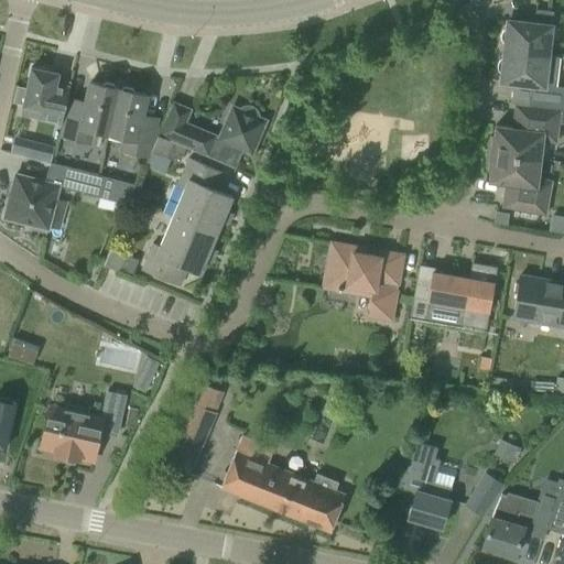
[(503,51),(548,56),(553,12),(535,10),(533,23),(508,20),(507,26),(502,31),(500,35),(501,40),(505,44),(503,51)]
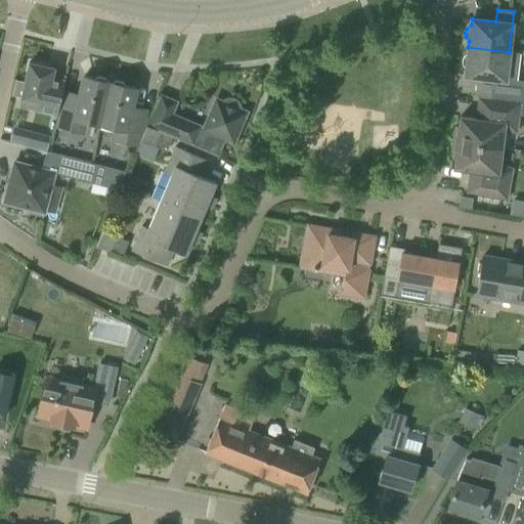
[(519,53),(509,52),(468,47),(468,52),(464,55),(462,60),(463,64),(466,69),(465,75),(493,79),(490,98),(523,102),(523,94),(523,81),(516,80),(519,53)]
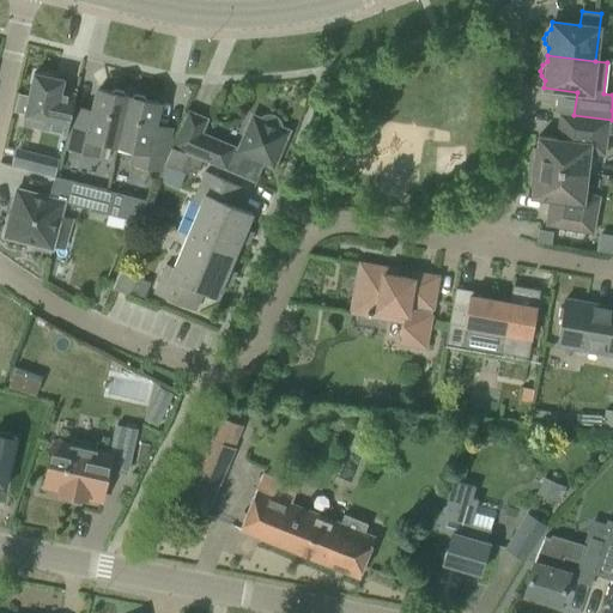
[(67,132),(74,97),(60,93),(64,80),(50,77),(50,74),(38,72),(38,74),(34,73),(24,115),(43,120),(41,126),(67,132)]
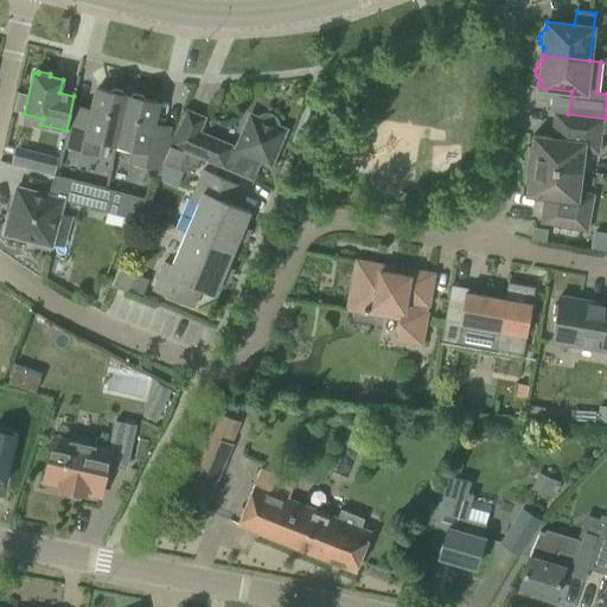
[(127,95),(123,95),(122,90),(113,89),(109,91),(97,88),(93,110),(76,107),(66,147),(95,154),(97,140),(116,145),(127,95)]
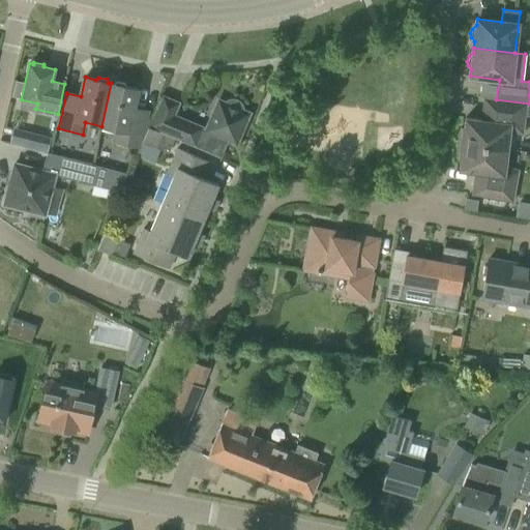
[(111,83),(101,126),(117,129),(114,142),(136,147),(139,135),(141,136),(147,112),(133,108),(137,89),(126,87),(124,83),(116,81),(114,84),(111,83)]
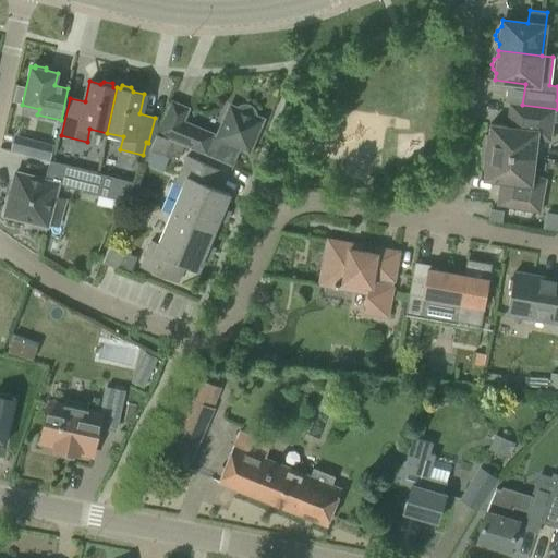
[(156,134),(172,141),(230,166),(238,148),(249,152),(262,120),(255,117),(256,114),(256,113),(255,111),(255,109),(254,108),(252,106),(251,105),(249,105),(247,104),(245,104),(243,104),(241,104),(240,105),(238,106),(237,107),(235,109),(230,106),(217,136),(181,122),(186,109),(169,101),(156,134)]
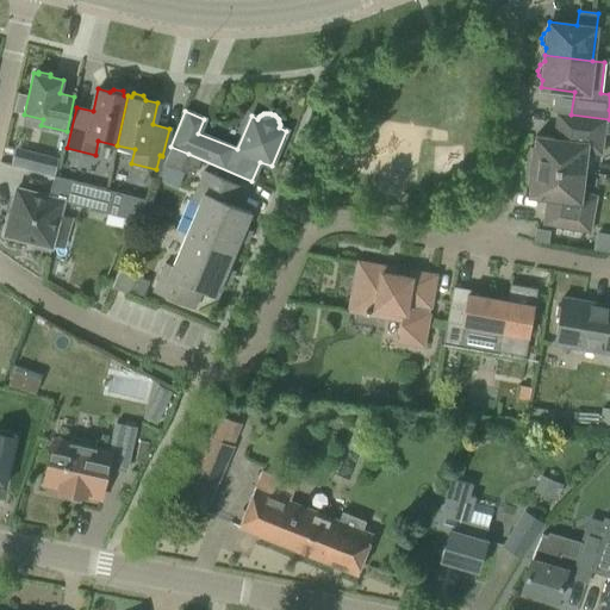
[(526,166),(583,173),(586,153),(601,154),(605,119),(609,119),(571,114),(558,113),(554,138),(535,136),(534,148),(529,147),(527,156),(526,166)]
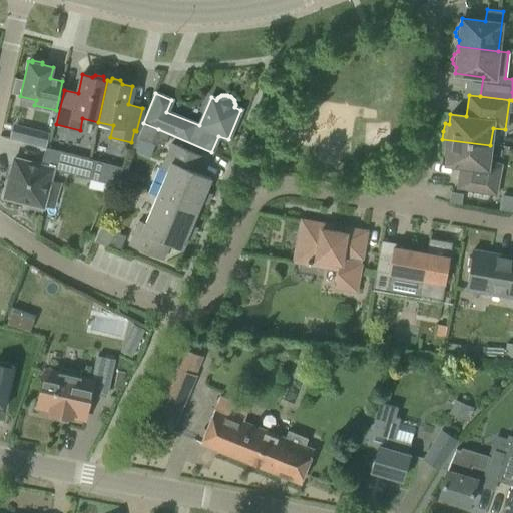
[(12,123),(8,138),(24,142),(46,147),(49,132),(27,127),(12,123)]
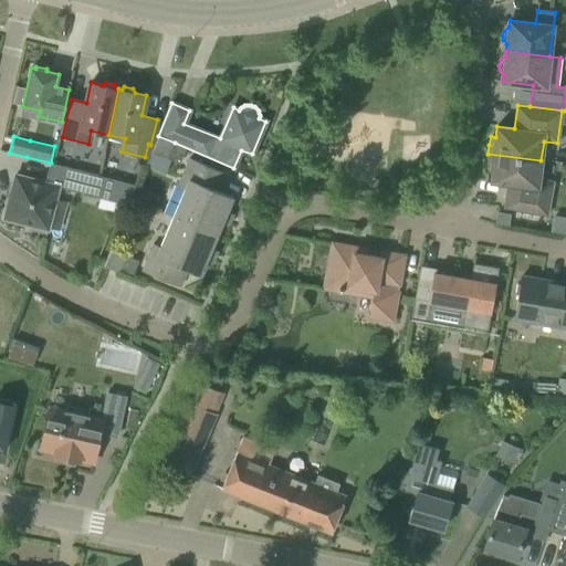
[(175,143),(158,136),(152,153),(167,159),(175,143)]
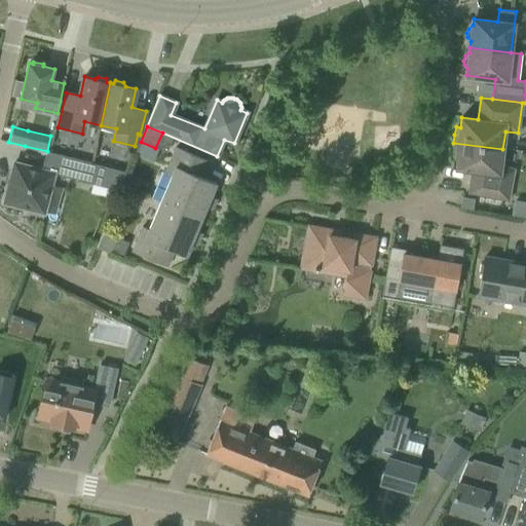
[(499,166),(502,149),(453,143),(452,151),(453,159),(456,159),(455,170),(472,172),(467,193),(509,198),(513,166),(499,166)]
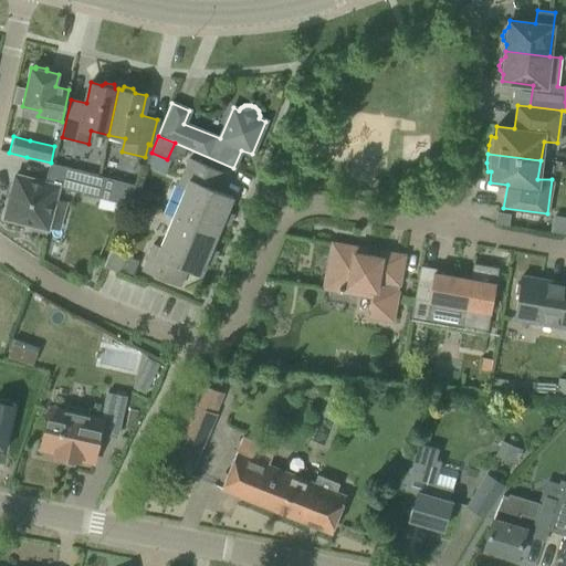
[(173,218),(217,237),(233,197),(220,191),(226,174),(188,161),(177,187),(185,189),(173,218)]
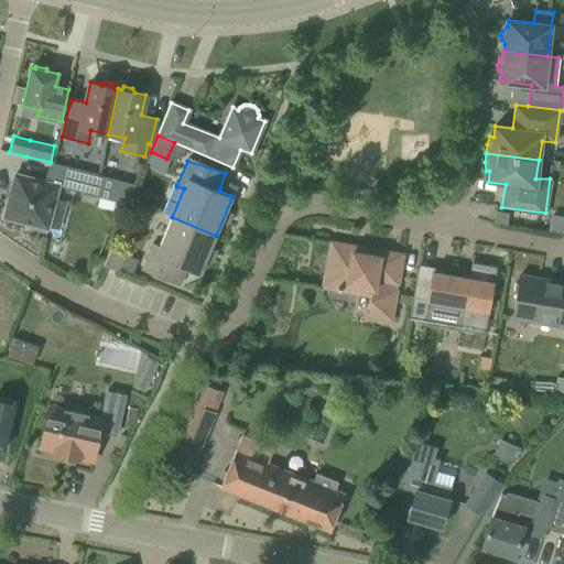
[(136,185),(106,177),(50,163),(45,182),(15,174),(3,218),(29,224),(28,228),(44,232),(45,228),(47,229),(58,186),(100,197),(98,207),(123,214),(136,185)]
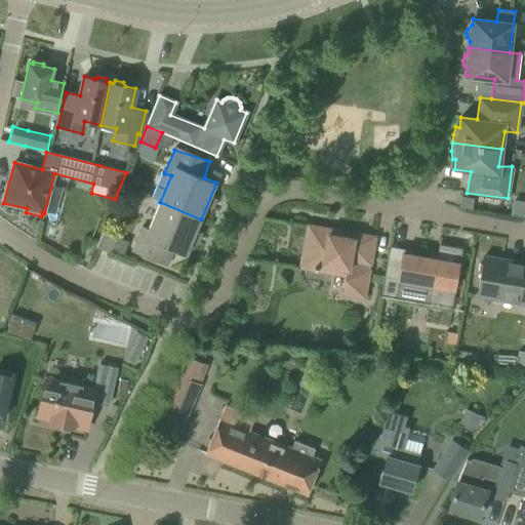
[(460,197),(458,207),(472,209),(474,199),(460,197)]
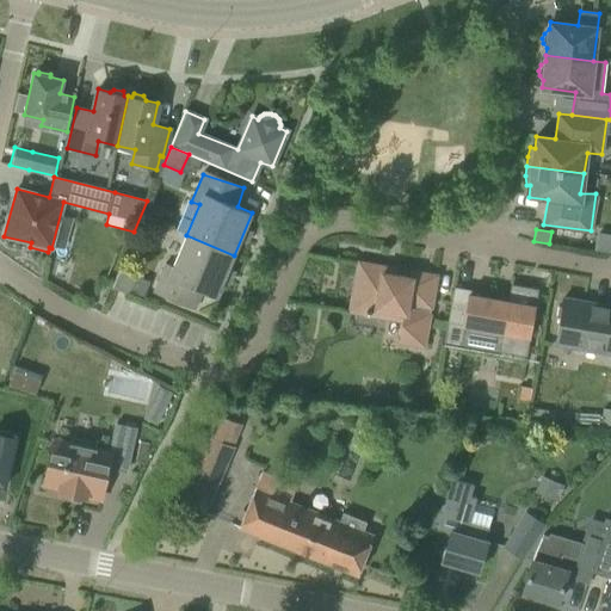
[(186,235),(173,266),(165,264),(153,292),(195,310),(202,291),(216,297),(234,255),(186,235)]
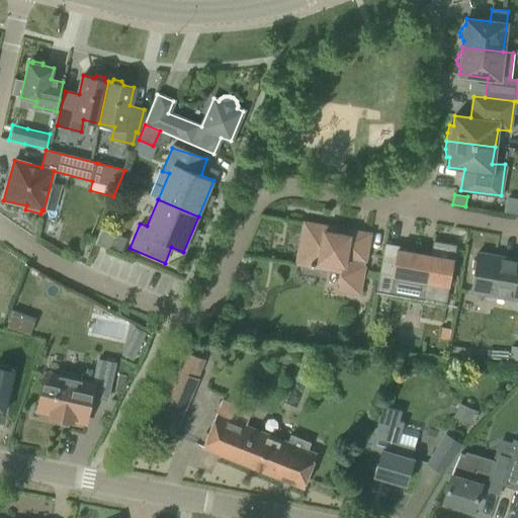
[(295,264),(316,268),(327,270),(328,264),(343,266),(338,290),(359,293),(366,254),(369,234),(349,231),(348,236),(325,232),(326,227),(304,223),(295,264)]
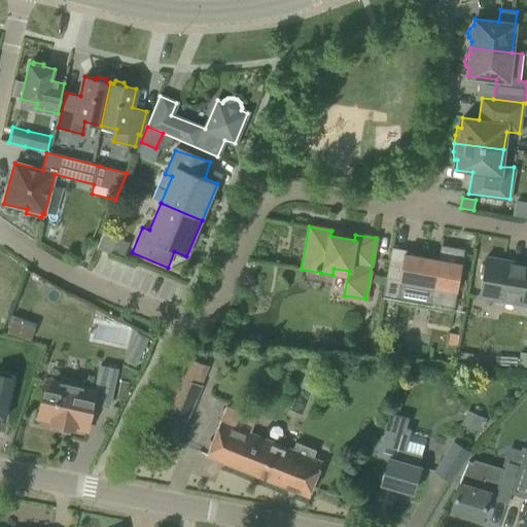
[(111,253),(118,239),(103,232),(97,247),(111,253)]
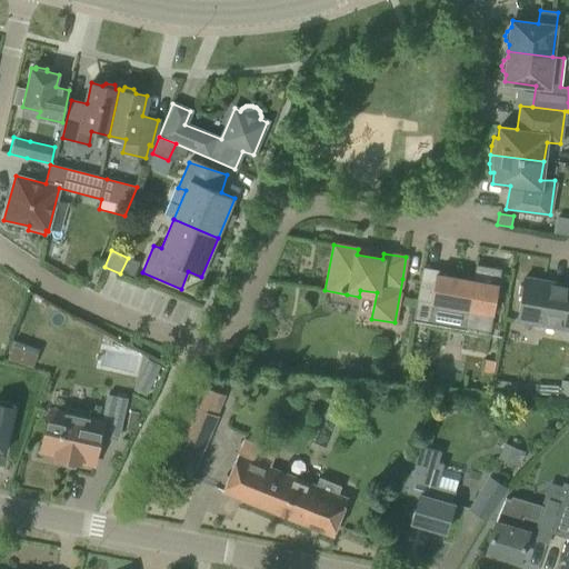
[(490,332),(497,291),(501,269),(476,265),(472,280),(458,278),(436,273),(430,302),(417,299),(412,321),(428,325),(432,303),(468,310),(465,328),(490,332)]
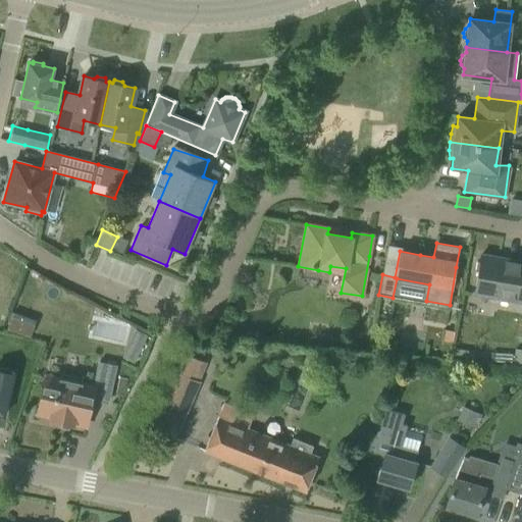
[(521,302),(521,261),(480,255),(474,295),(521,302)]
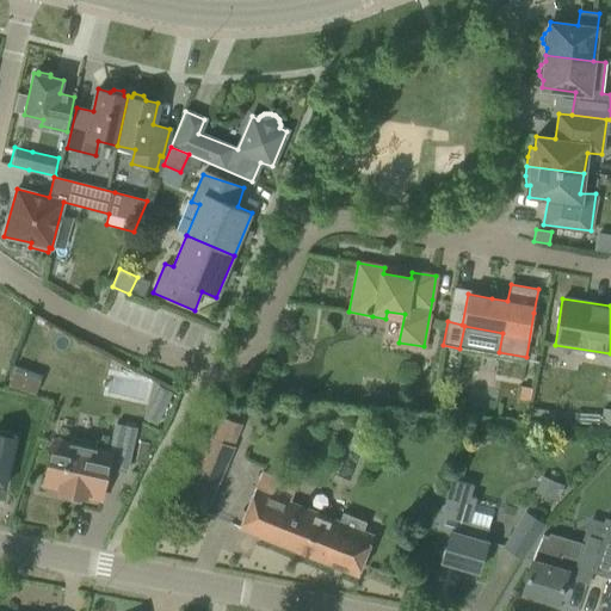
[(14,366),(8,384),(35,394),(42,376),(14,366)]
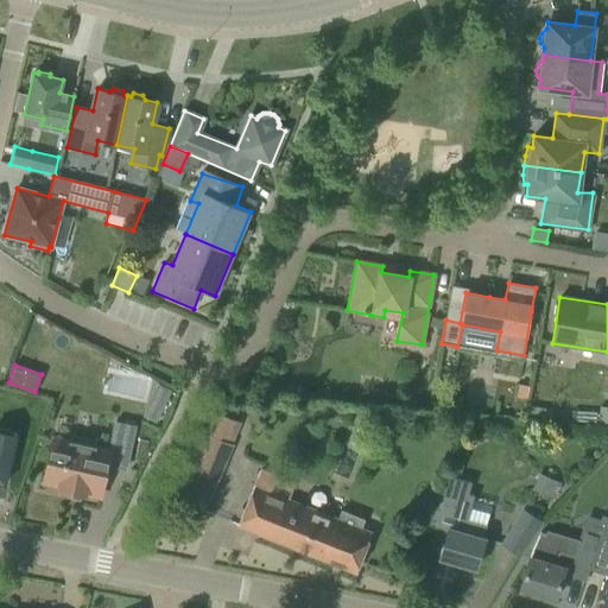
[(519,385),(517,397),(527,399),(529,386),(519,385)]
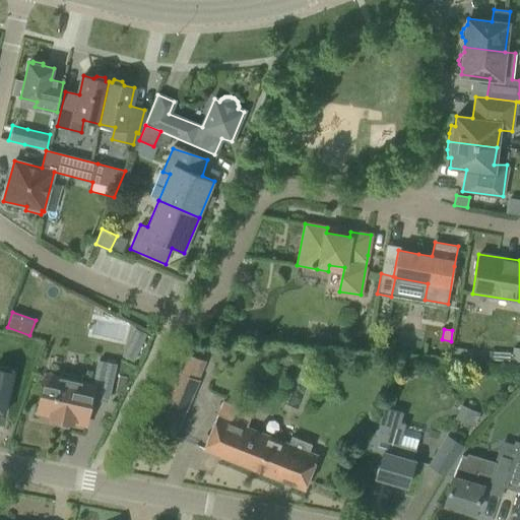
[(127,343),(121,356),(133,363),(139,348),(127,343)]
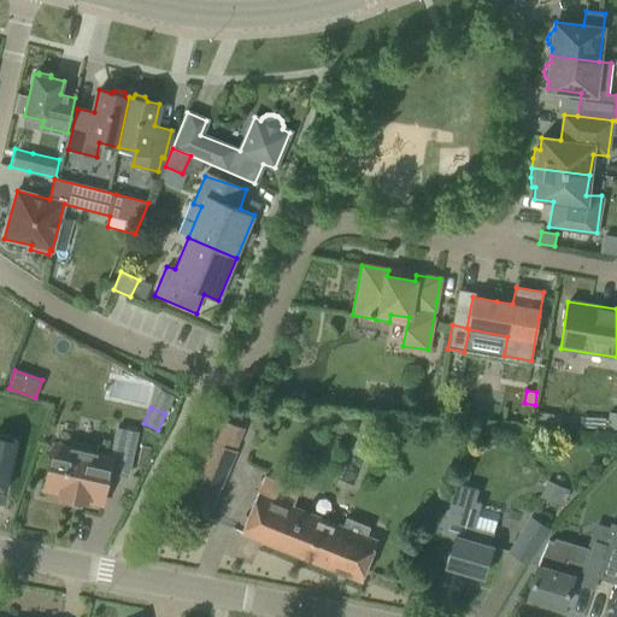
[(244,428),(242,428),(219,418),(211,440),(203,438),(174,505),(207,519),(236,451),(234,450),(244,428)]
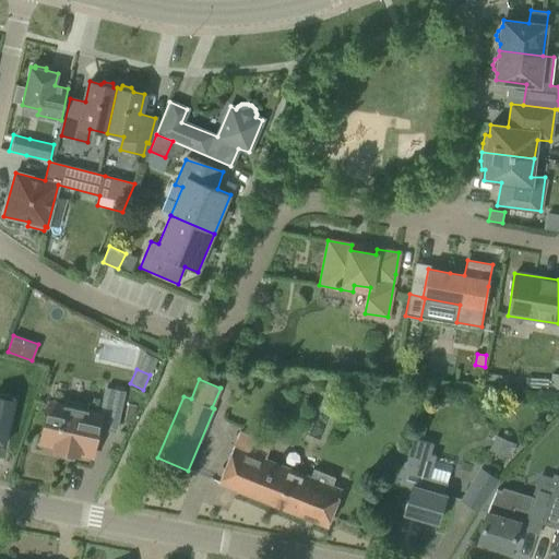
[(48,402),(39,442),(55,445),(54,450),(57,451),(57,455),(73,459),(74,454),(78,455),(92,459),(93,456),(99,427),(115,431),(123,393),(106,389),(100,414),(85,411),(86,405),(66,401),(64,406),(48,402)]
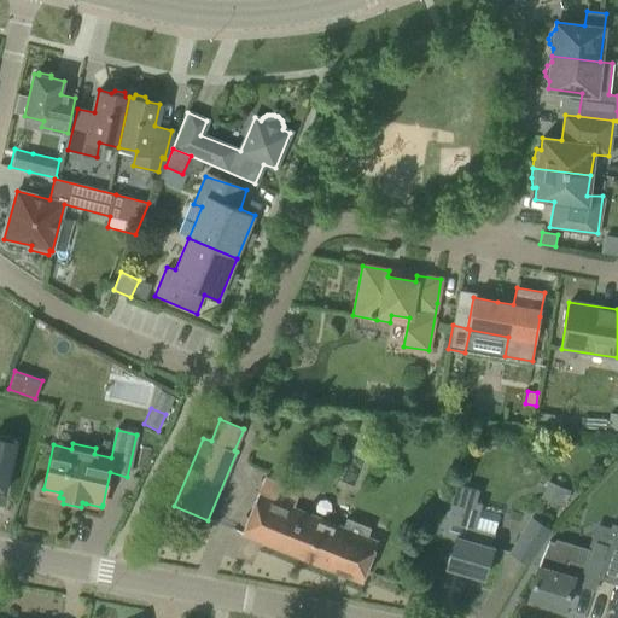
[(0,490),(5,491),(17,442),(0,437),(0,490)]
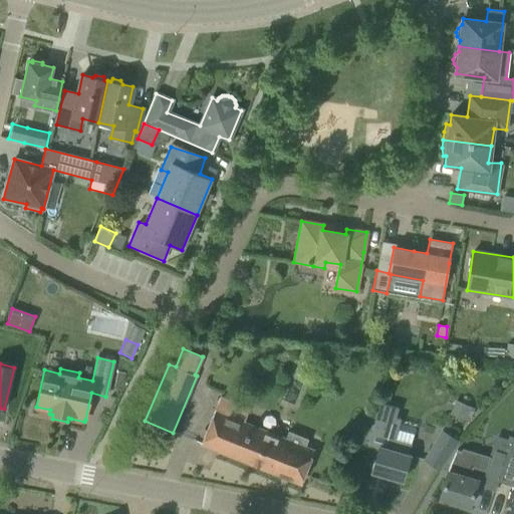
[(300,484),(313,451),(305,447),(308,440),(288,432),(285,439),(244,423),(249,409),(220,398),(201,444),(300,484)]
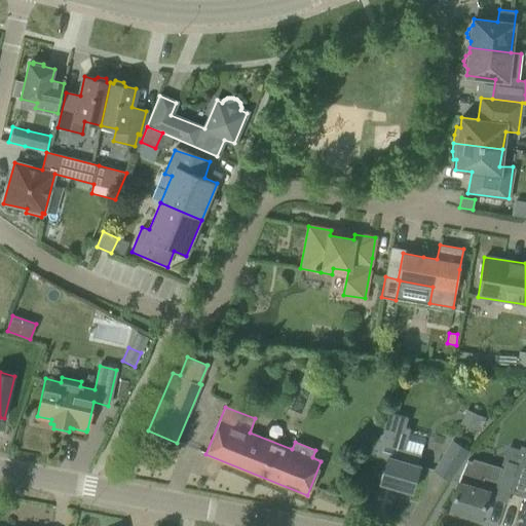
[(410,428),(405,427),(408,417),(387,412),(370,456),(386,460),(380,482),(412,492),(419,466),(416,465),(419,454),(404,451),(408,438),(410,428)]
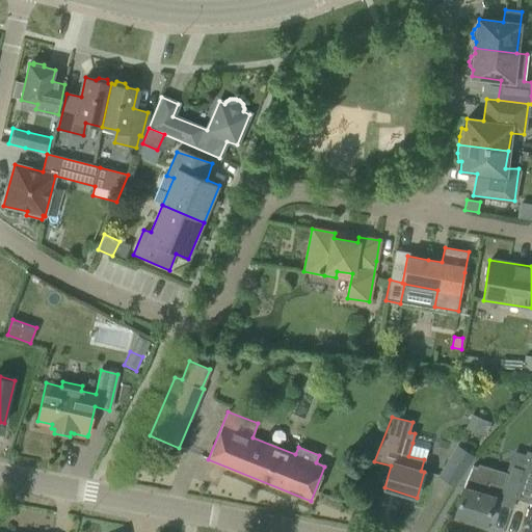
[(455,485),(473,456),(459,448),(441,477),(455,485)]
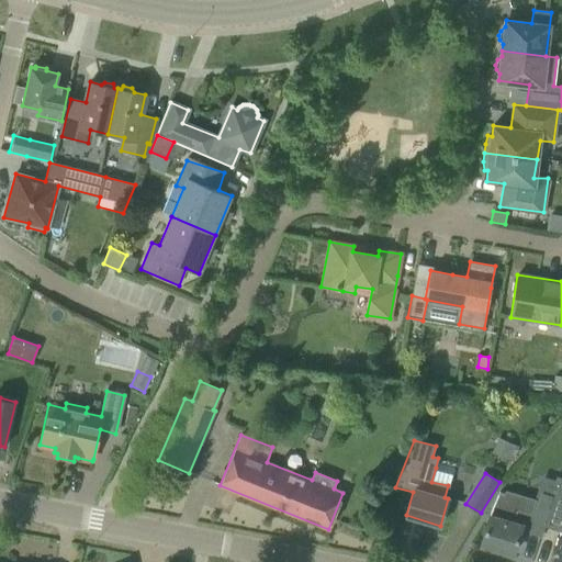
[(534,508),(550,515),(561,483),(544,478),(534,508)]
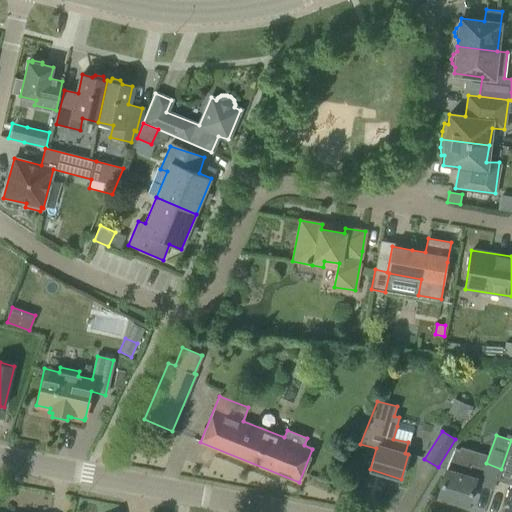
[(511,440),(501,469),(497,480),(511,485),(511,480),(511,440)]
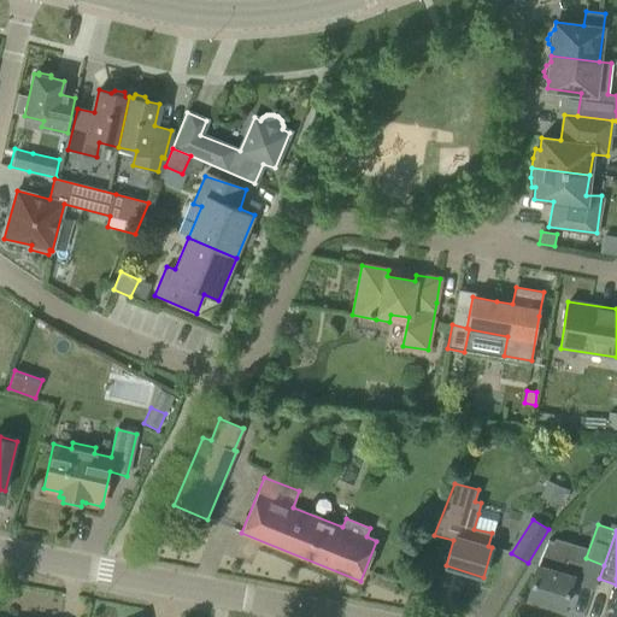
[(545,540),(534,575),(528,599),(563,609),(570,582),(577,585),(588,547),(554,538),(553,542),(545,540)]
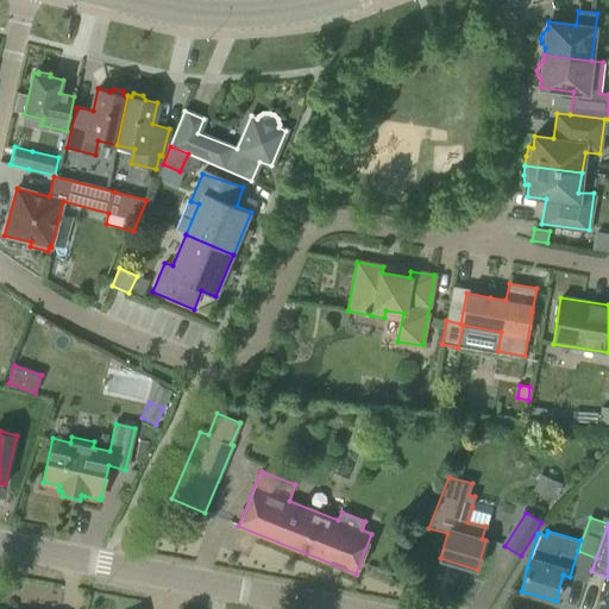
[(608,608),(608,582),(604,582),(601,591),(596,608),(608,608)]
